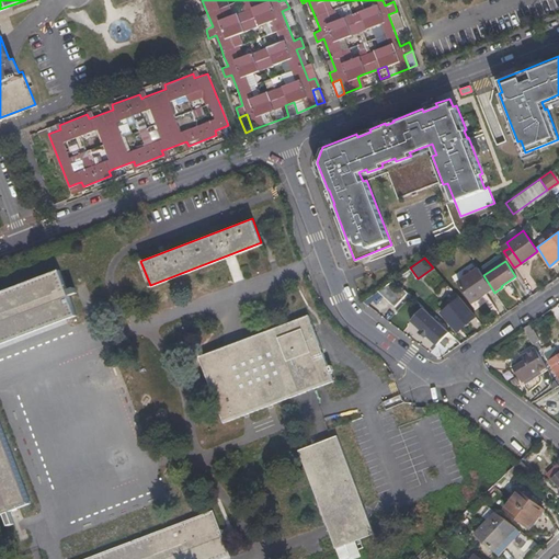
[(482,294),(491,287),(483,275),(477,266),(457,281),(470,300),(481,292),(482,294)]
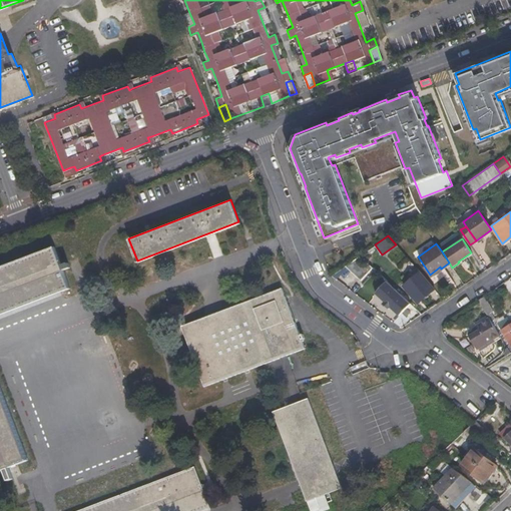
[(0,312),(68,287),(52,245),(0,265),(0,312)]
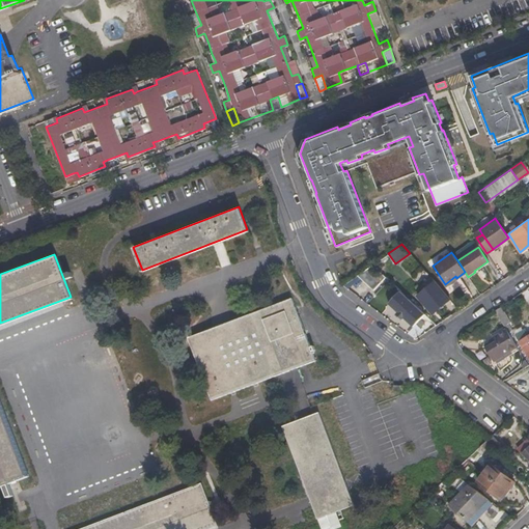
[(357,275),(372,288),(384,276),(371,265),(357,275)]
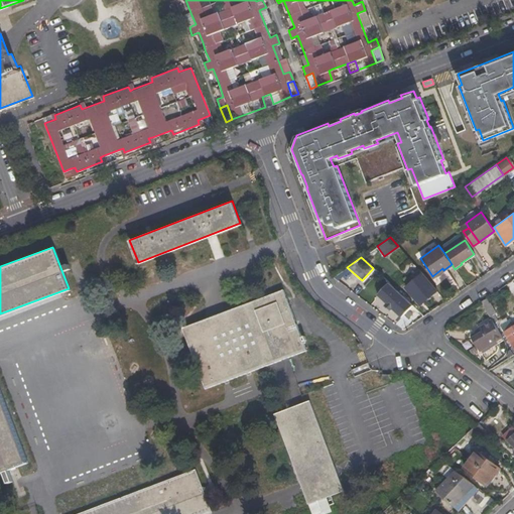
[(405,286),(419,303),(435,289),(420,272),(405,286)]
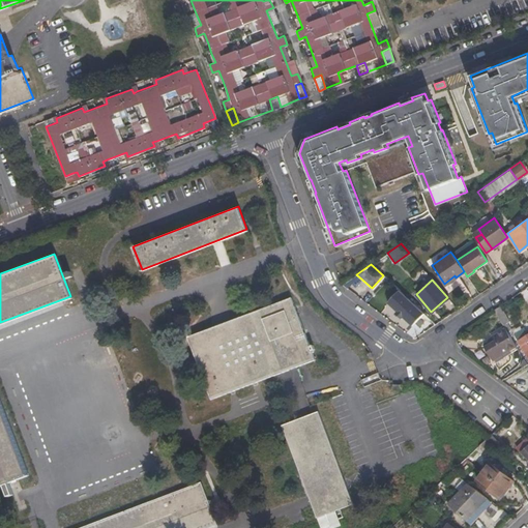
[(387,301),(411,325),(422,312),(398,289),(387,301)]
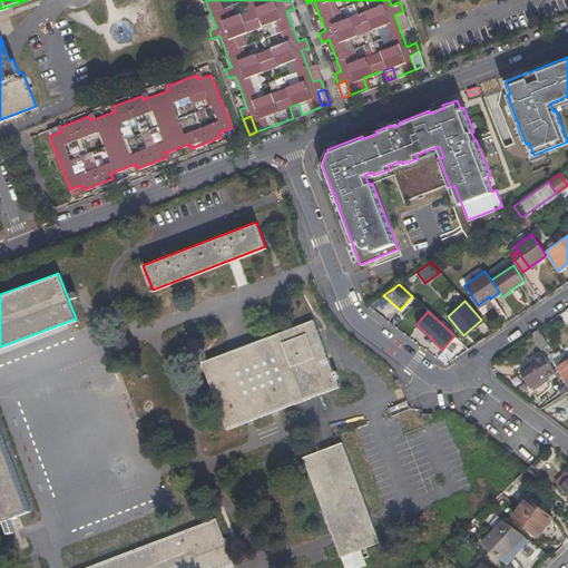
[(338,385),(312,319),(202,361),(226,428),(338,385)]
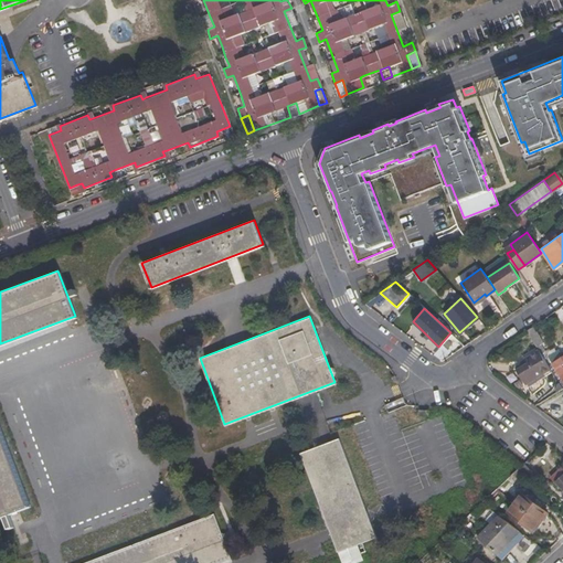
[(542,341),(540,339),(533,325),(526,330),(537,348),(542,356),(546,352),(545,351),(540,342),(542,341)]
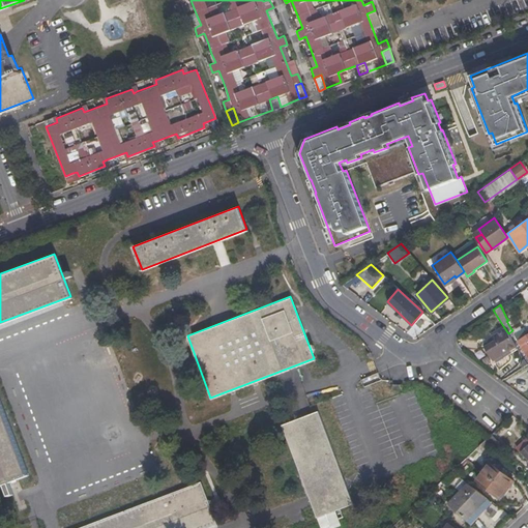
[(516,324),(510,315),(506,318),(508,320),(506,321),(511,329),(516,327),(516,324)]
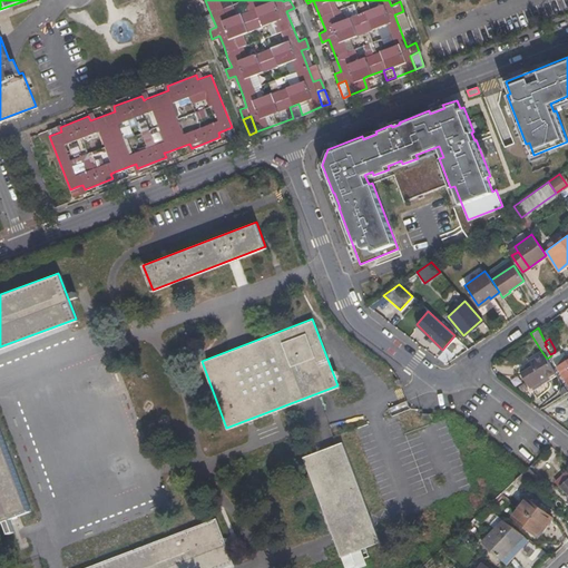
[(555,371),(547,359),(541,351),(528,360),(529,362),(532,366),(520,373),(529,387),(555,371)]
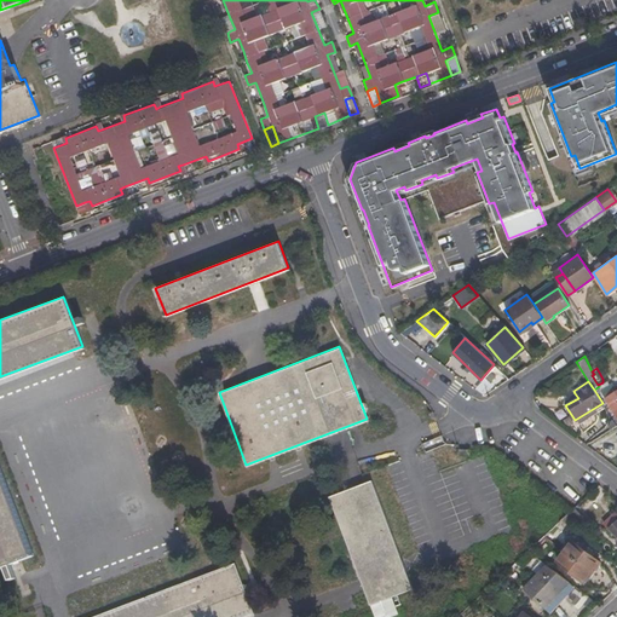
[(616,387),(604,397),(616,417),(616,387)]
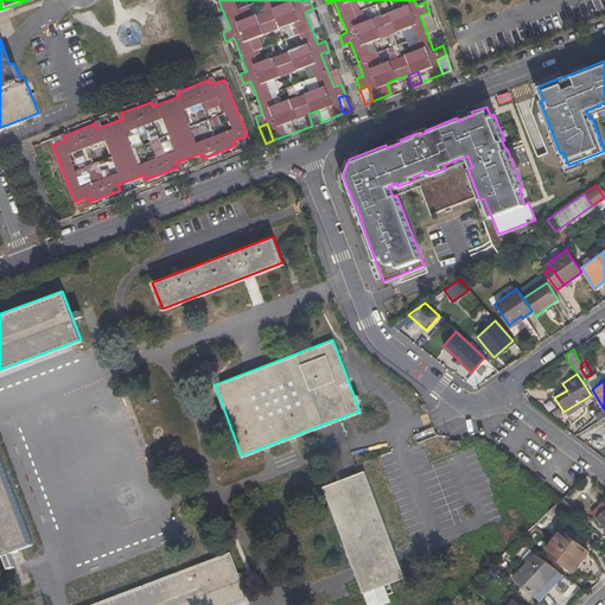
[(564,386),(552,394),(554,397),(567,390),(564,386)]
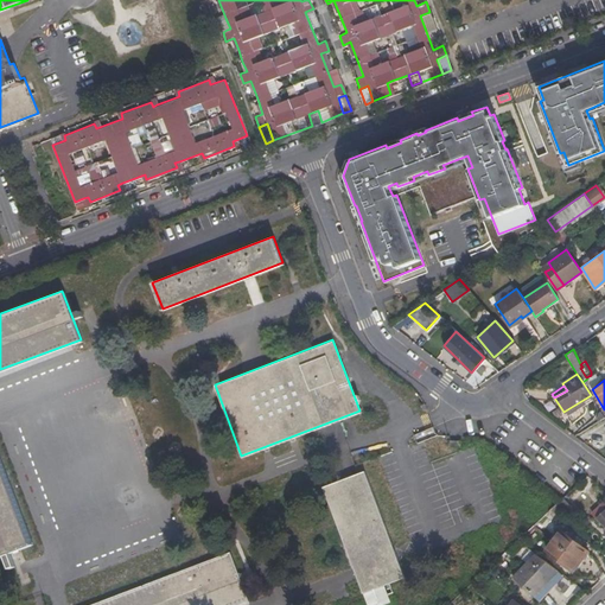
[(435,434),(432,426),(412,434),(415,443),(435,434)]
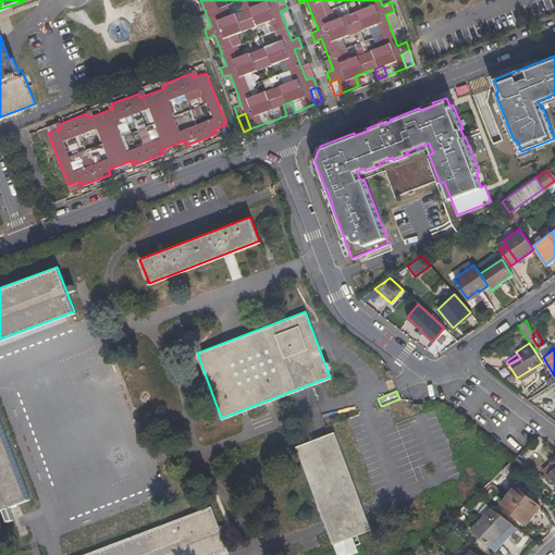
[(0,508),(28,498),(0,422),(0,508)]
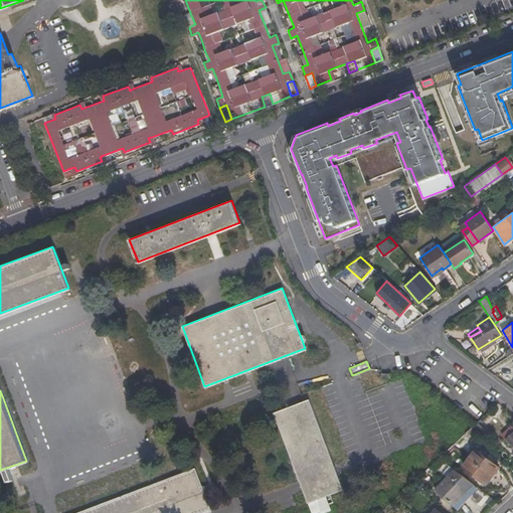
[(342,488),(307,398),(273,412),(306,502),(342,488)]
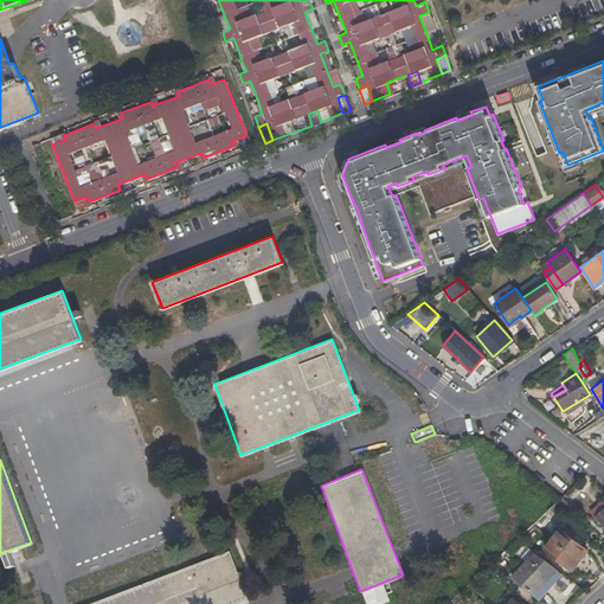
[(571,570),(586,550),(559,528),(545,548),(571,570)]
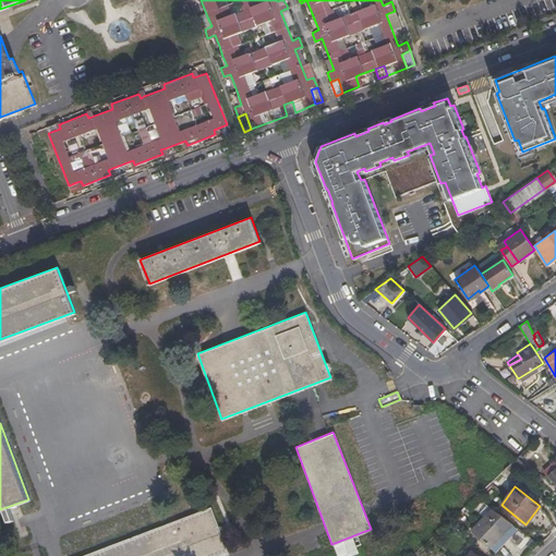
[(214,555),(228,551),(210,507),(80,555),(214,555)]
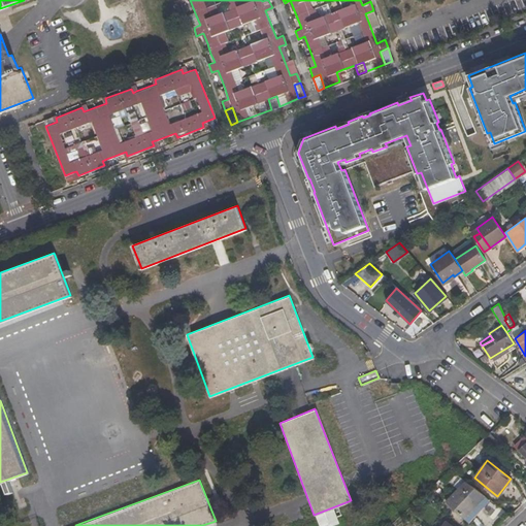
[(465,481),(447,500),(464,517),(484,495),(465,481)]
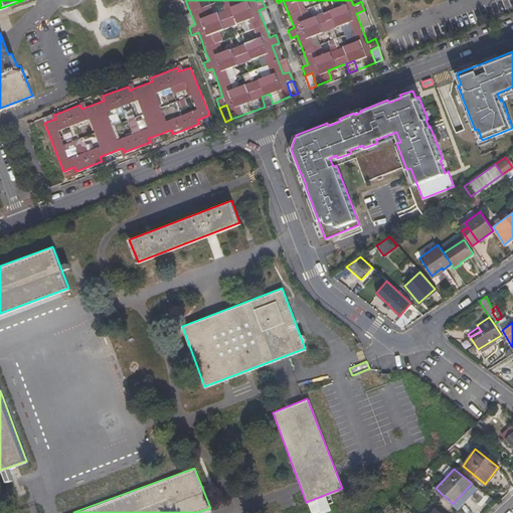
[(453,504),(456,508),(476,486),(472,483),(453,504)]
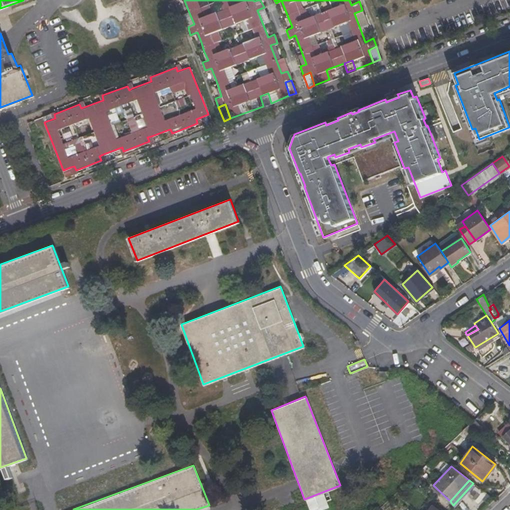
[(471,497),(478,502),(485,492),(478,487),(477,488),(474,485),(469,492),(472,495),(471,497)]
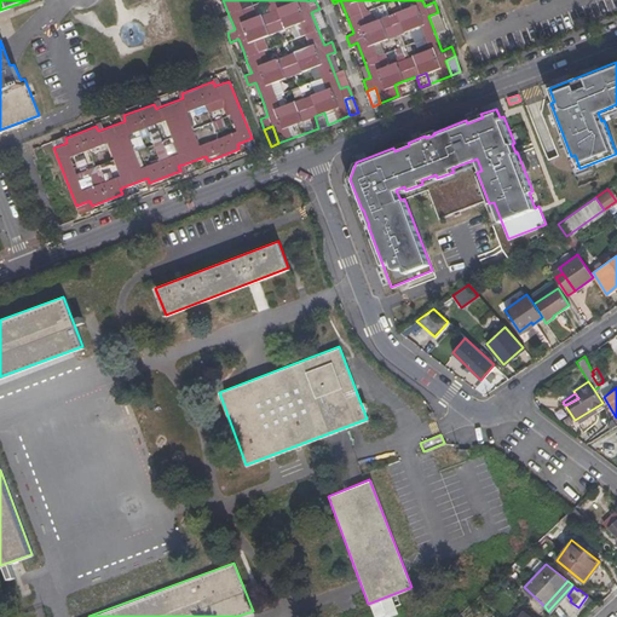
[(397,616),(402,616),(398,604),(373,613),(373,616),(397,616)]
